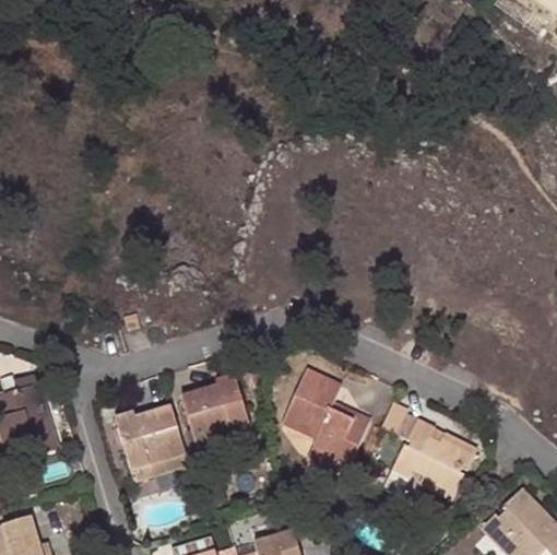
[(123,315),(128,329),(140,325),(135,311),(123,315)]
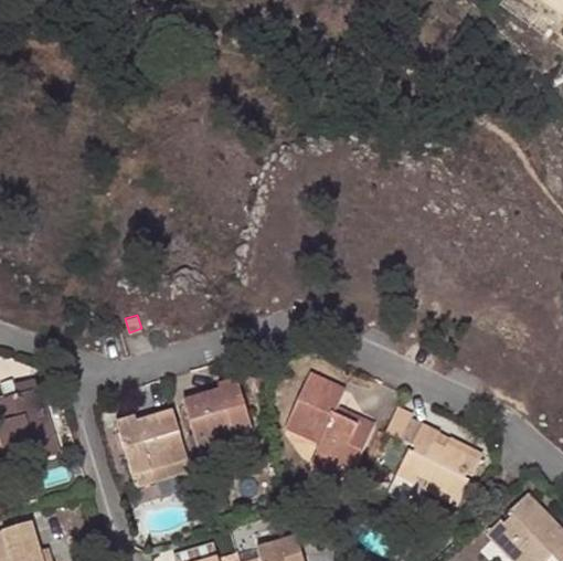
[(320,382),(324,378),(308,370),(306,376),(320,382)]
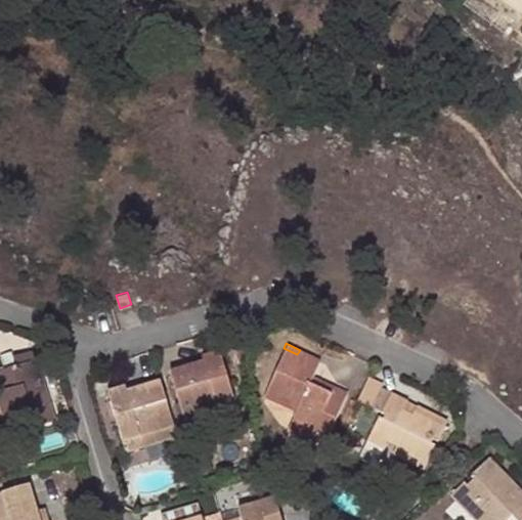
[(8,433),(55,419),(34,348),(15,353),(12,354),(15,364),(1,370),(0,370),(0,404),(5,421),(8,433)]
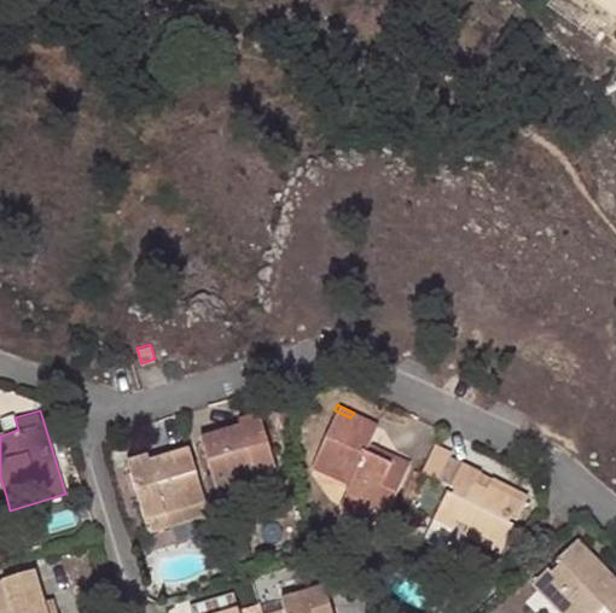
[(309,465),(348,482),(343,491),(371,505),(387,512),(408,463),(376,448),(372,455),(364,451),(367,443),(377,424),(354,413),(350,418),(335,410),(309,465)]
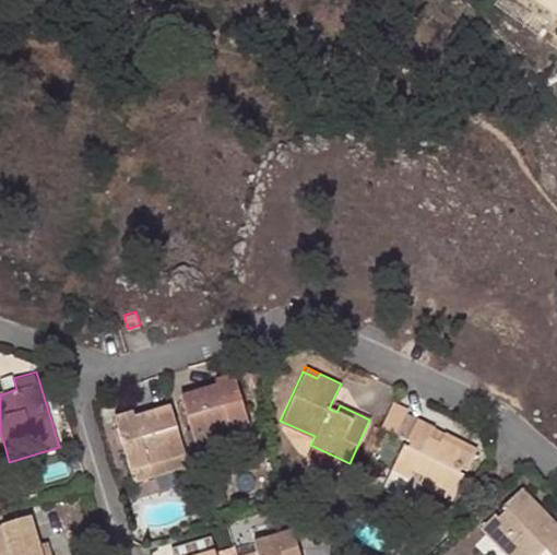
[(0,391),(1,394),(16,389),(13,378),(16,377),(15,373),(0,376),(0,391)]
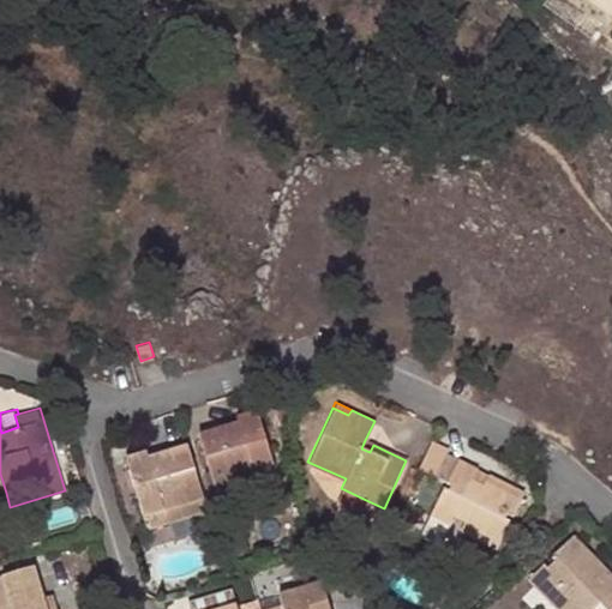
[(231,428),(229,423),(198,433),(214,483),(274,464),(257,409),(235,416),(237,421),(239,424),(231,428)]
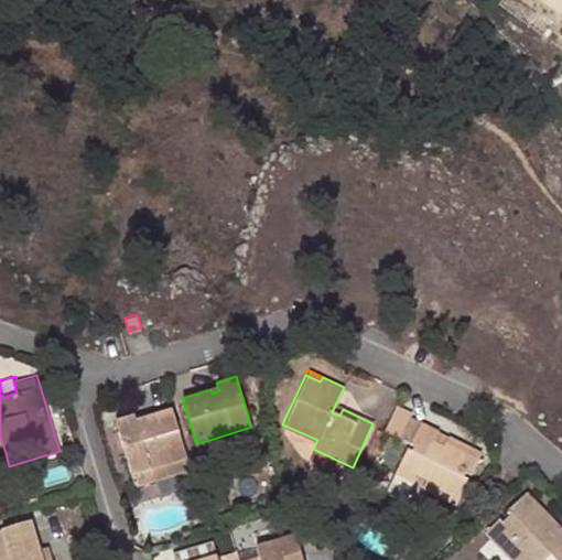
[(339,416),(343,409),(335,405),(332,412),(339,416)]
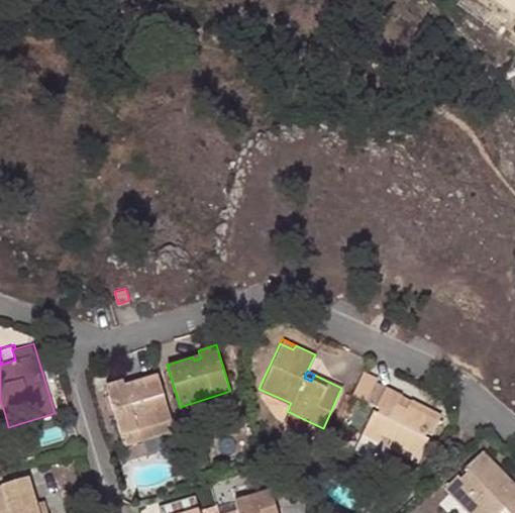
[(408,404),(406,408),(397,403),(399,400),(401,394),(385,386),(384,388),(374,383),(377,378),(362,371),(351,393),(380,407),(378,411),(374,409),(363,432),(378,440),(382,432),(391,437),(388,444),(417,459),(428,436),(425,435),(427,431),(430,432),(439,413),(410,399),(408,404)]
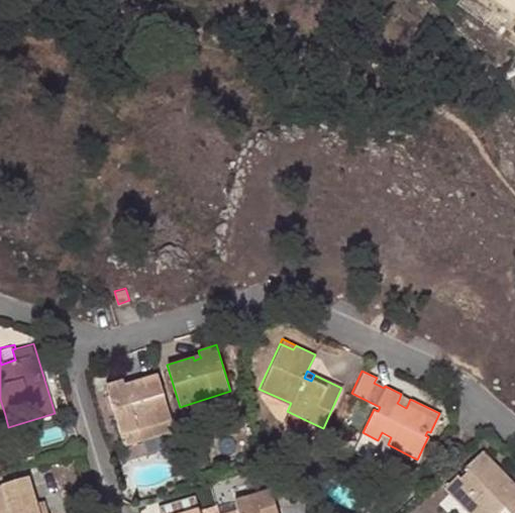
[(124,378),(106,383),(118,421),(133,416),(136,424),(170,414),(158,373),(136,379),(132,380),(133,384),(126,386),(124,378)]
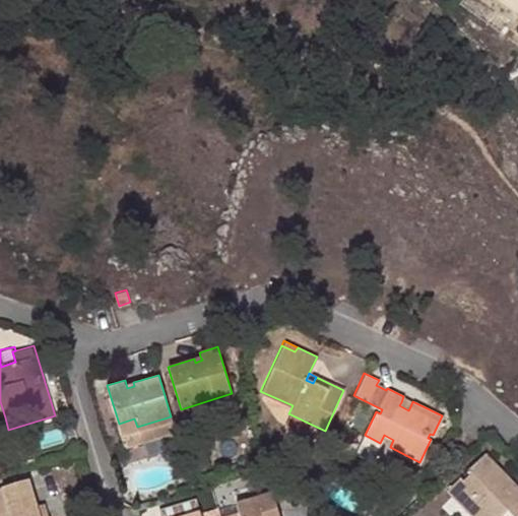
[(133,382),(137,381),(136,377),(125,380),(127,388),(134,386),(133,382)]
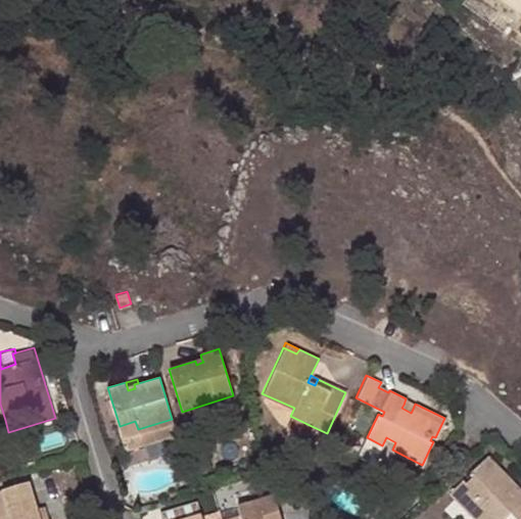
[(413,409),(404,405),(401,408),(411,413),(413,409)]
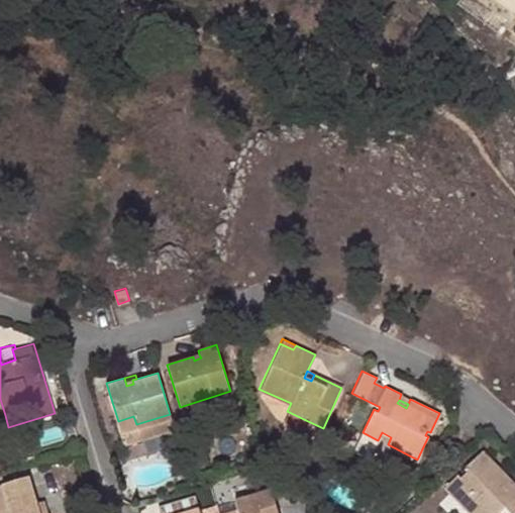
[(310,422),(287,411),(283,421),(305,431),(310,422)]
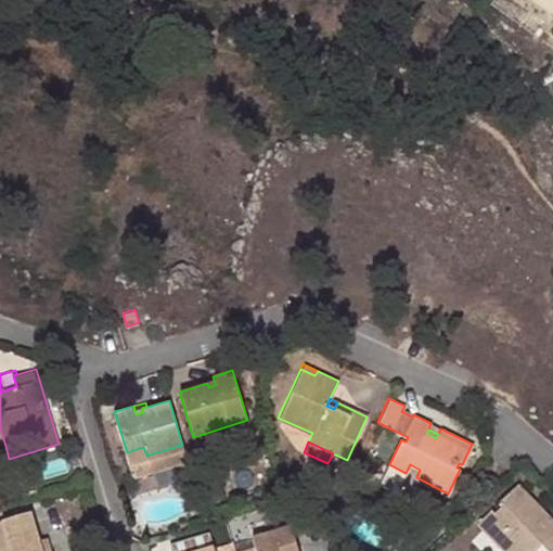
[(187,458),(182,445),(146,456),(143,447),(127,452),(133,474),(187,458)]
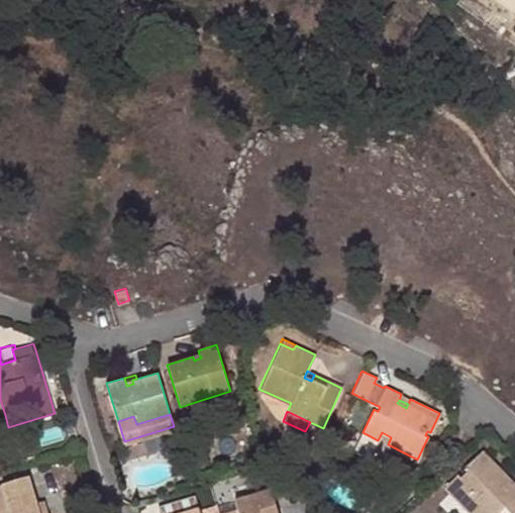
[(500,512),(505,509),(509,512),(514,512),(514,483),(512,485),(509,482),(511,480),(484,450),(466,467),(469,470),(461,477),(458,474),(445,486),(471,512),(475,509),(477,512),(500,512)]
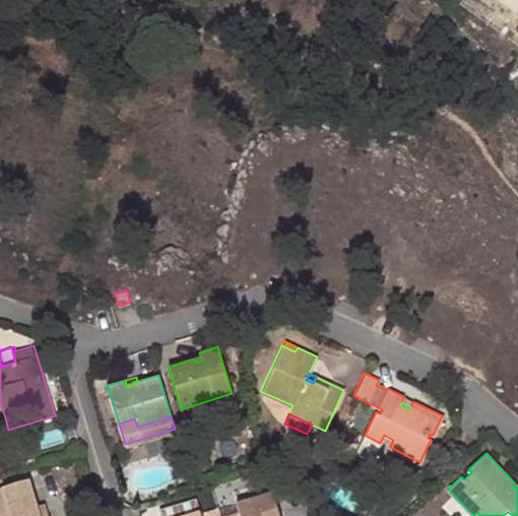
[(49,515),(44,501),(38,503),(36,497),(28,476),(0,485),(0,515),(49,515)]
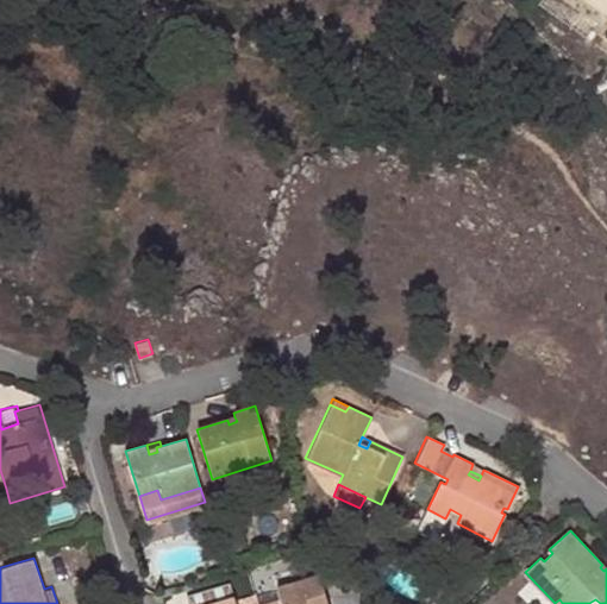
[(257,603),(326,603),(319,576),(276,589),(279,598),(257,603)]
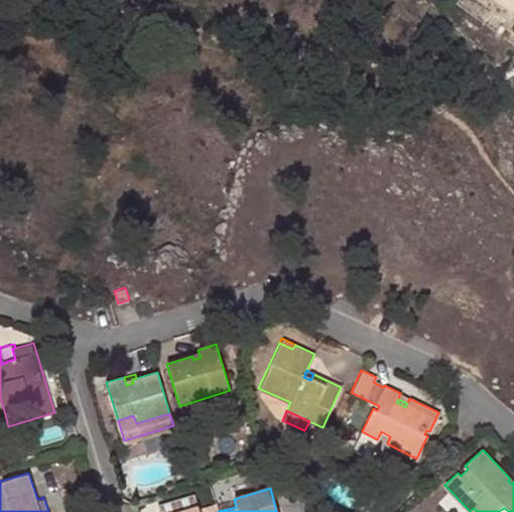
[(37,499),(43,497),(41,491),(35,493),(37,499)]
